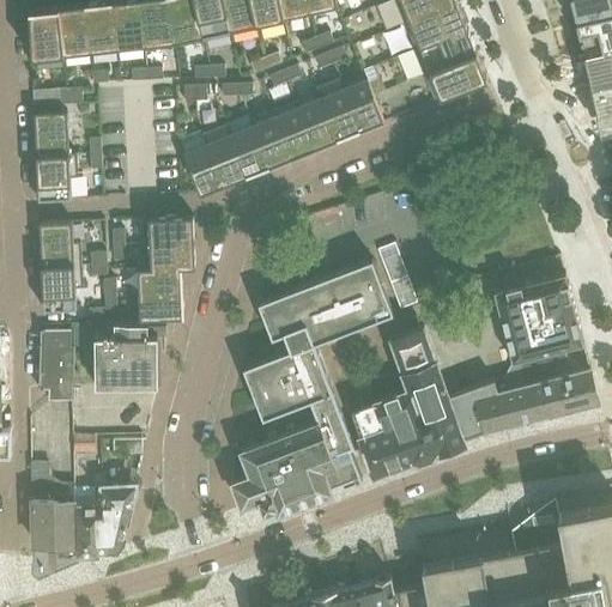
[(143,55),(174,52),(165,0),(151,0),(138,1),(144,49),(143,49),(143,55)]
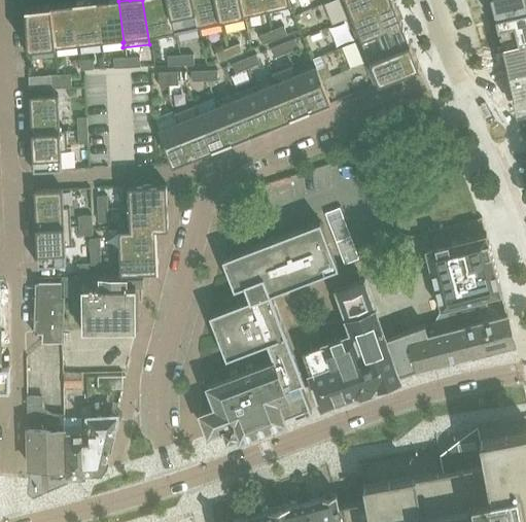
[(142,0),(149,44),(175,38),(166,0),(142,0)]
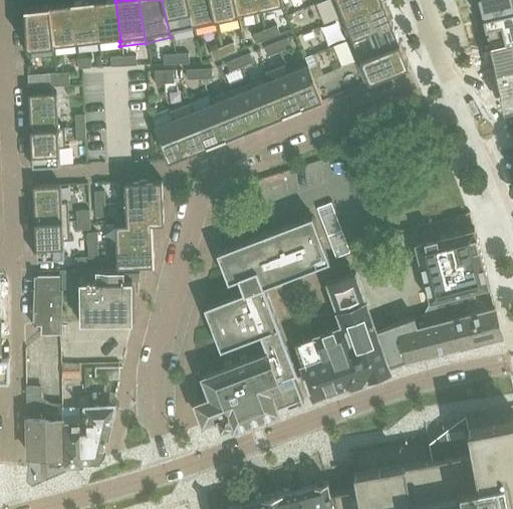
[(185,0),(162,0),(171,37),(193,32),(185,0)]
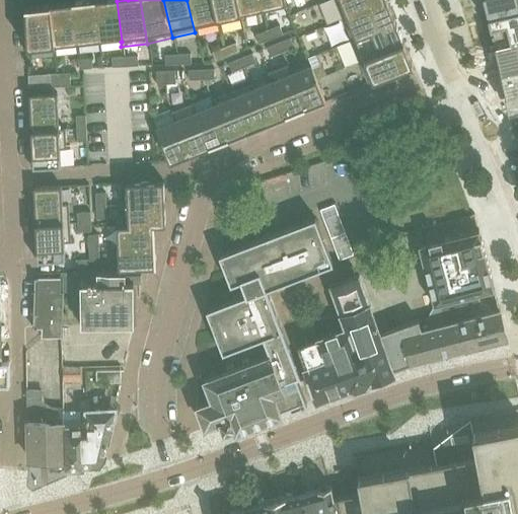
[(219,27),(217,22),(216,23),(211,0),(187,0),(195,32),(219,27)]
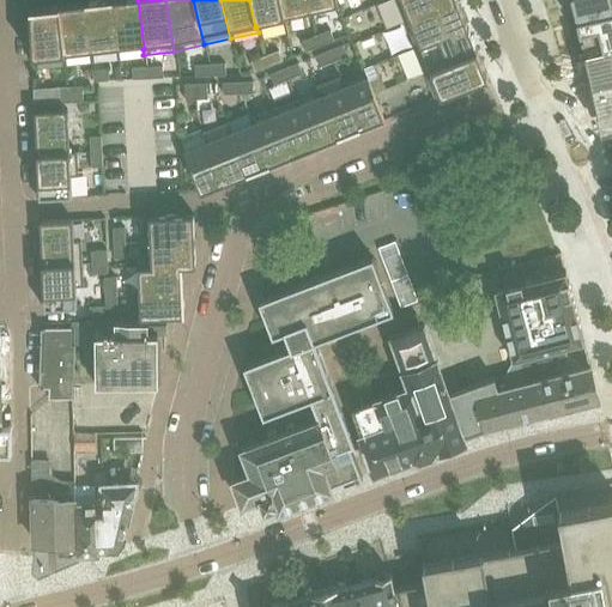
[(256,26),(283,22),(277,0),(249,0),(255,28),(256,26)]
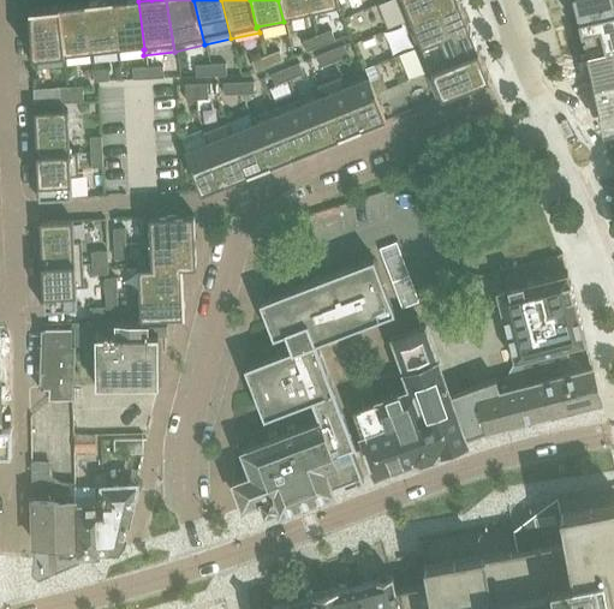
[(307,0),(278,0),(284,22),(310,16),(307,0)]
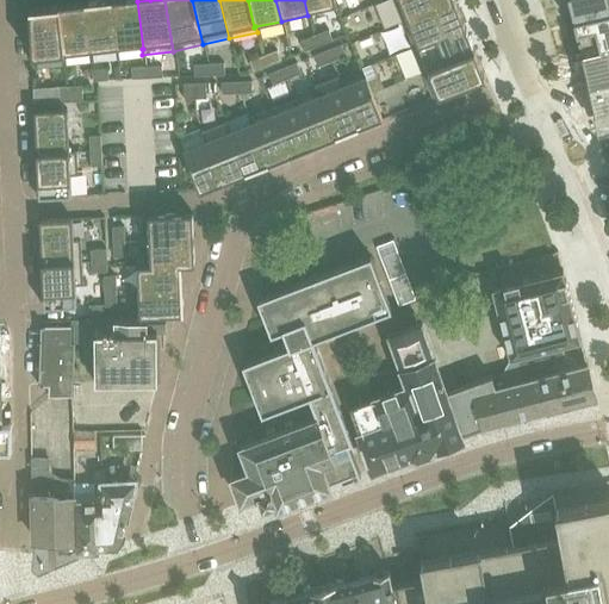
[(304,0),(308,16),(334,10),(335,10),(333,0),(304,0)]
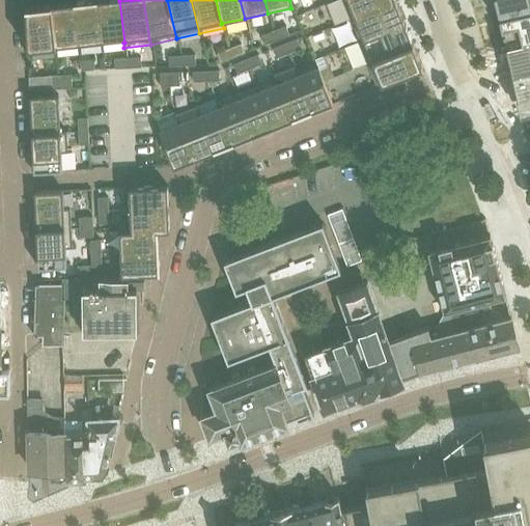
[(289,0),(291,8),(290,8),(313,67),(315,66),(332,107),(377,89),(367,66),(358,45),(350,23),(340,1),(339,0),(289,0)]
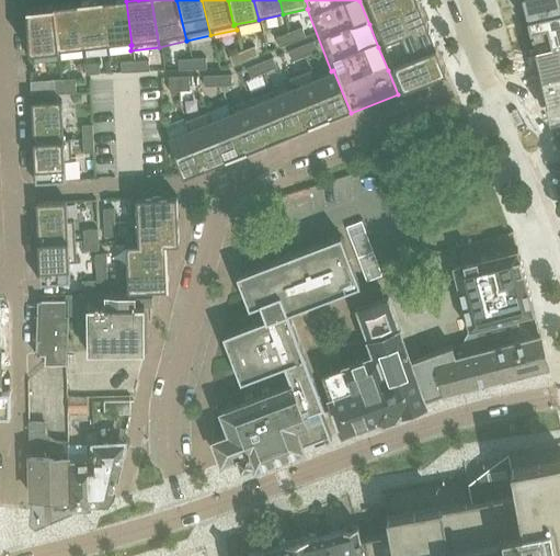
[(361,0),(360,1),(369,24),(416,4),(414,0),(361,0)]
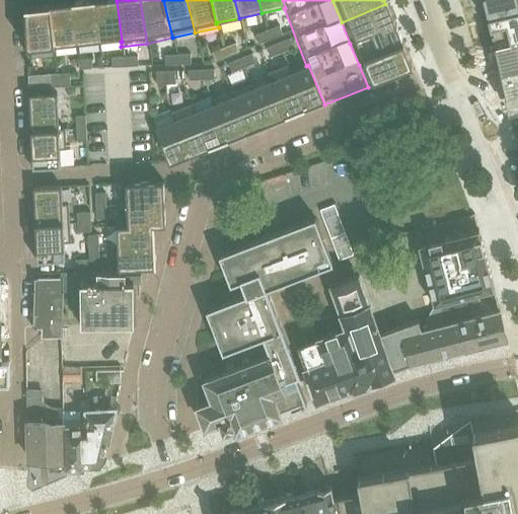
[(517,7),(516,0),(482,0),(487,21),(517,13),(517,7)]
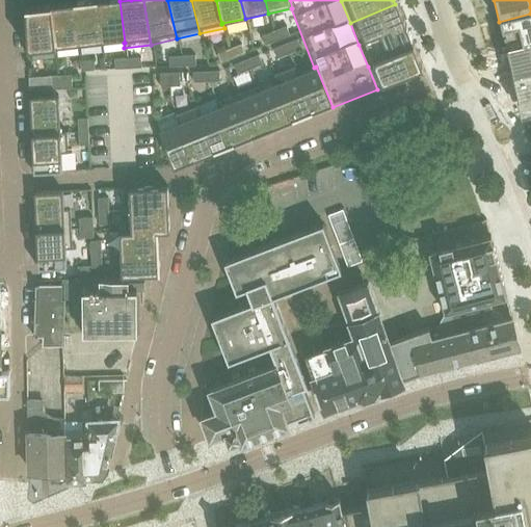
[(97,4),(101,46),(124,43),(125,43),(120,1),(97,4)]
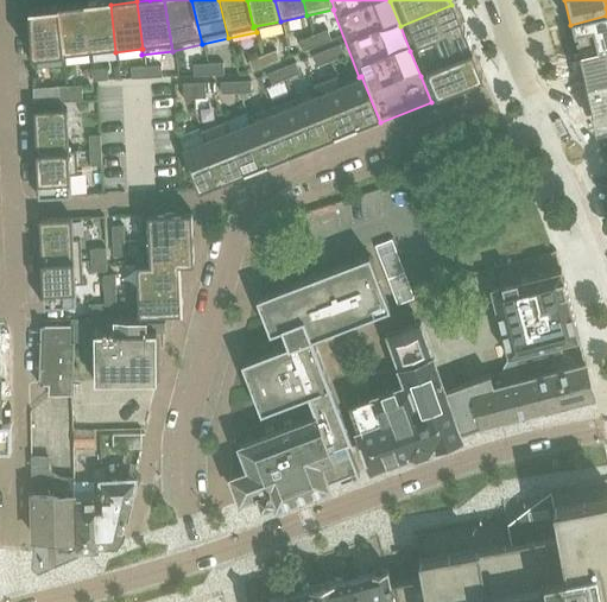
[(88,55),(115,52),(111,5),(83,7),(88,55)]
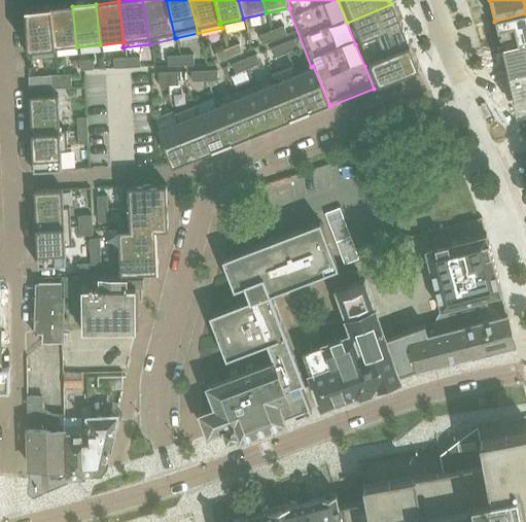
[(400,26),(391,4),(347,23),(355,44),(400,26)]
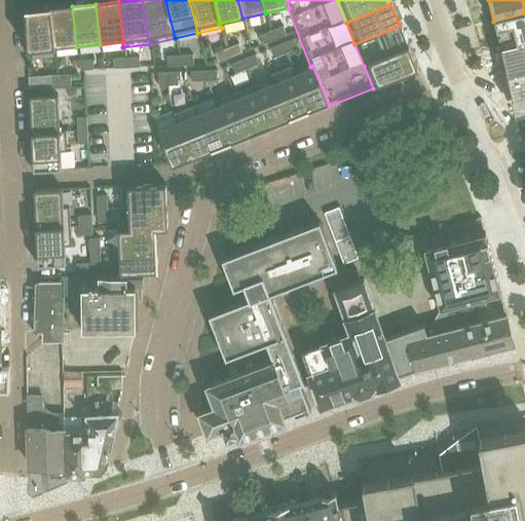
[(72,6),(48,9),(53,50),(76,47),(72,6)]
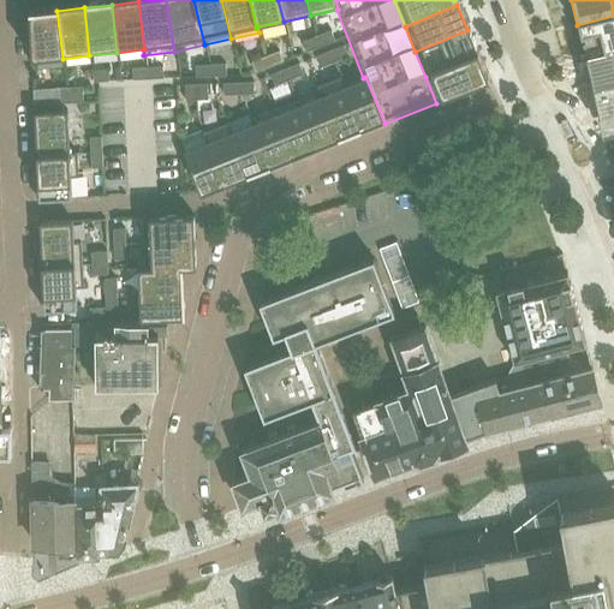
[(30,63),(63,59),(57,11),(29,15),(30,63)]
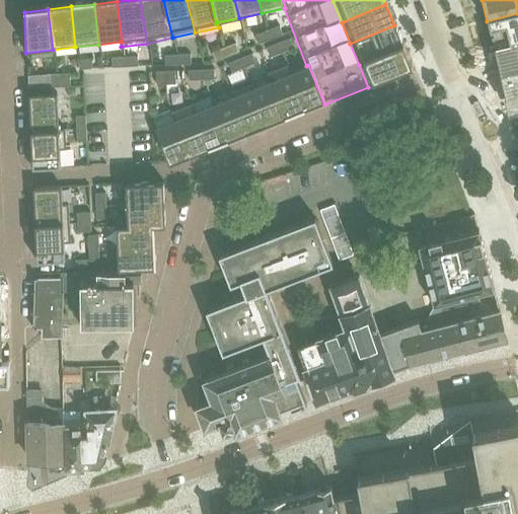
[(517,13),(487,21),(488,24),(490,24),(491,28),(489,28),(490,32),(491,32),(492,37),(491,37),(492,41),(493,41),(494,45),(493,45),(494,49),(517,43),(517,13)]
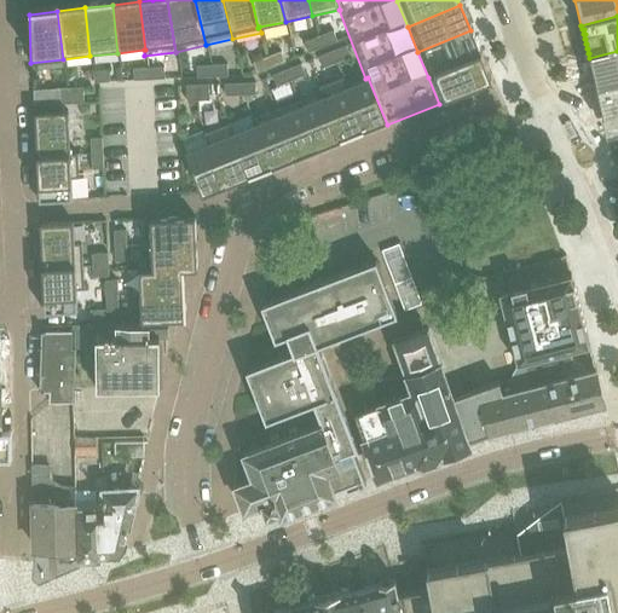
[(480,56),(471,30),(417,52),(428,77),(480,56)]
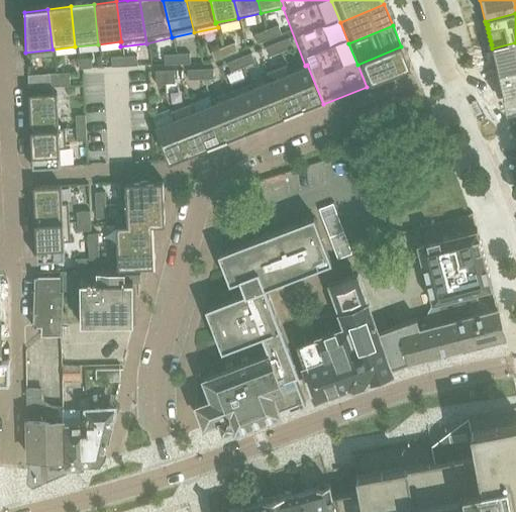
[(265,34),(269,43),(281,38),(277,29),(265,34)]
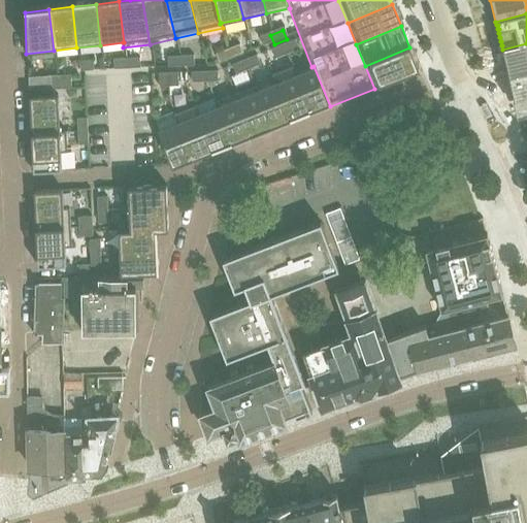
[(270,35),(259,39),(262,50),(274,44),(270,35)]
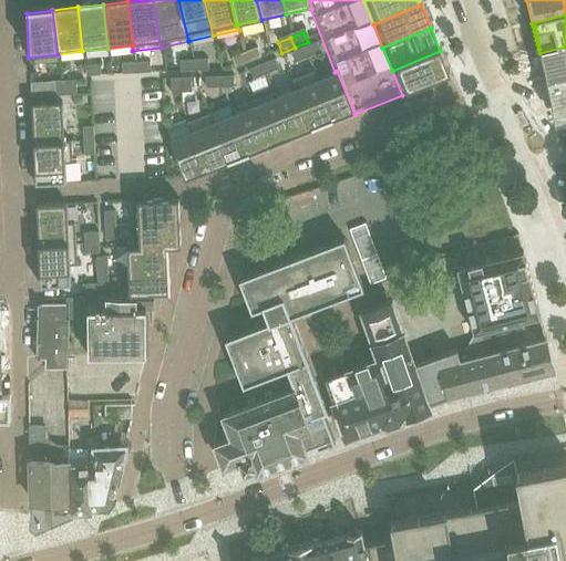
[(320,56),(316,47),(304,51),(307,62),(320,56)]
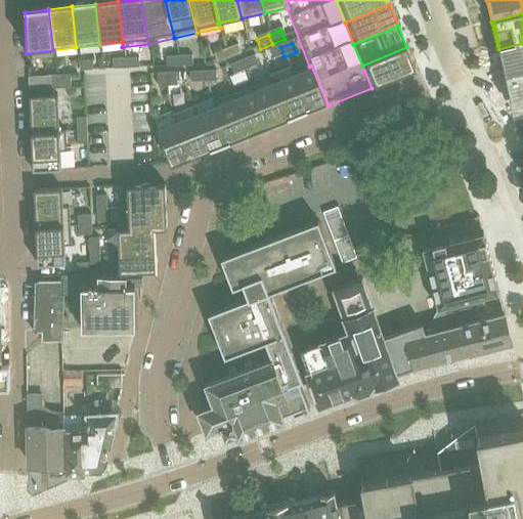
[(522,43),(498,49),(505,77),(522,72),(522,43)]
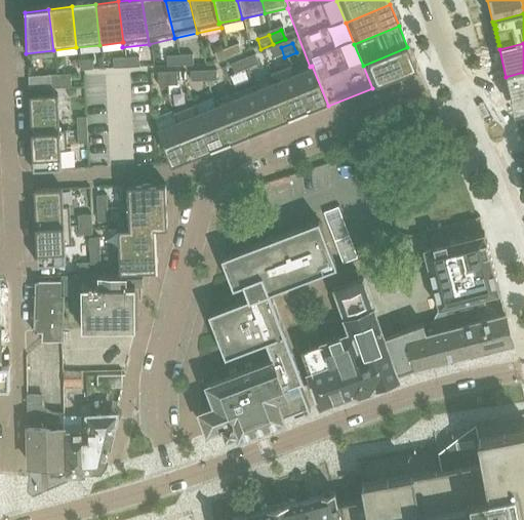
[(226,52),(229,62),(241,56),(237,47),(226,52)]
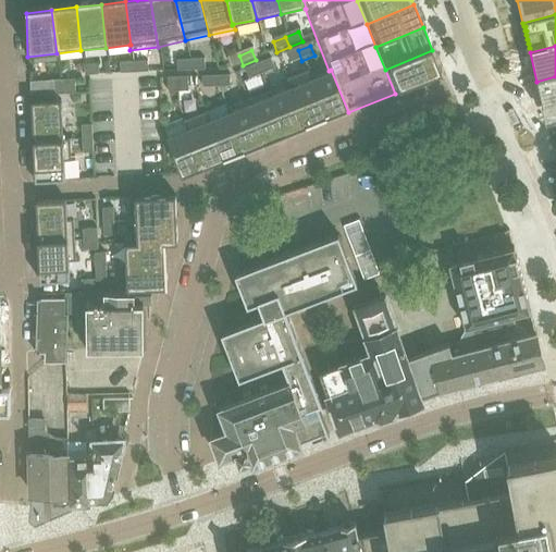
[(301,61),(298,50),(285,56),(289,65),(301,61)]
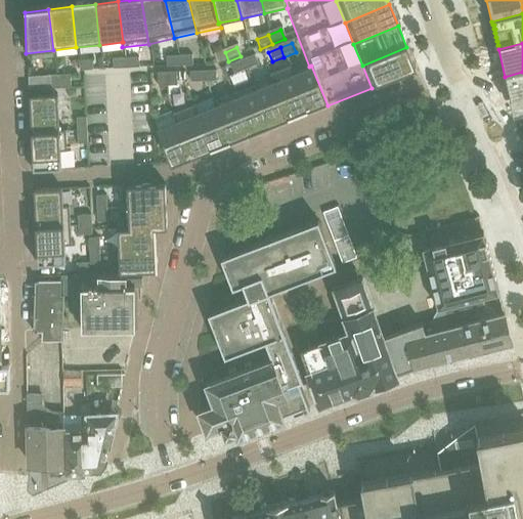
[(362,66),(372,88),(416,70),(406,47),(362,66)]
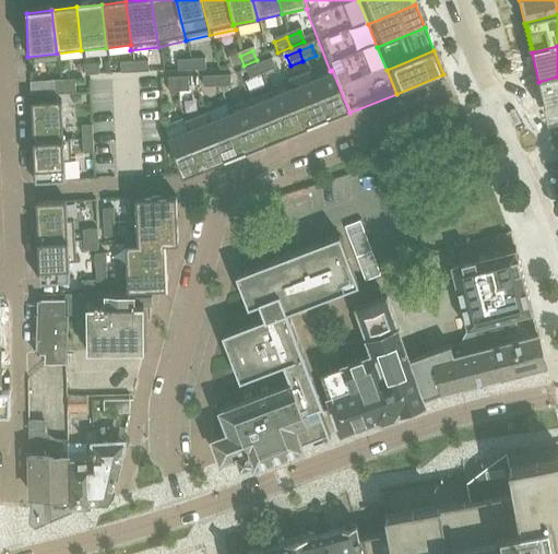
[(240,56),(227,61),(230,71),(244,66),(240,56)]
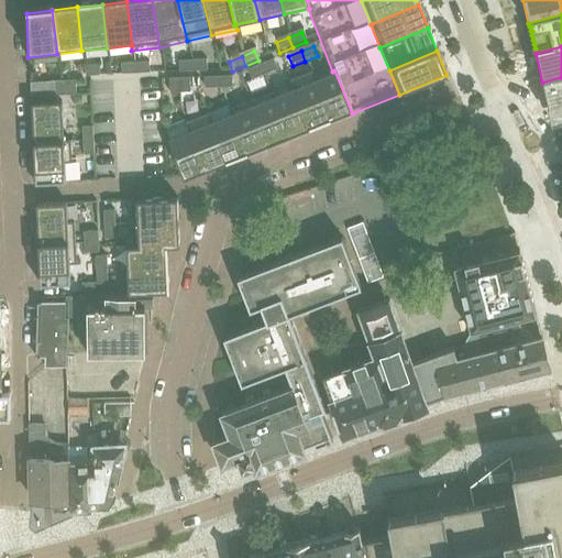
[(206,63),(191,64),(193,75),(206,74),(206,63)]
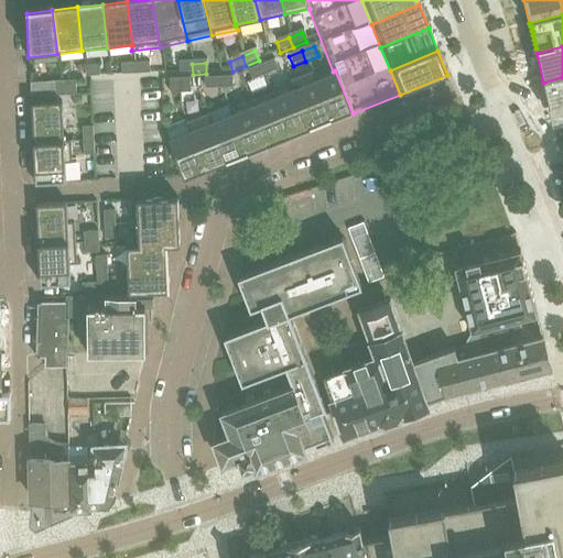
[(277,73),(273,63),(260,68),(264,78),(277,73)]
